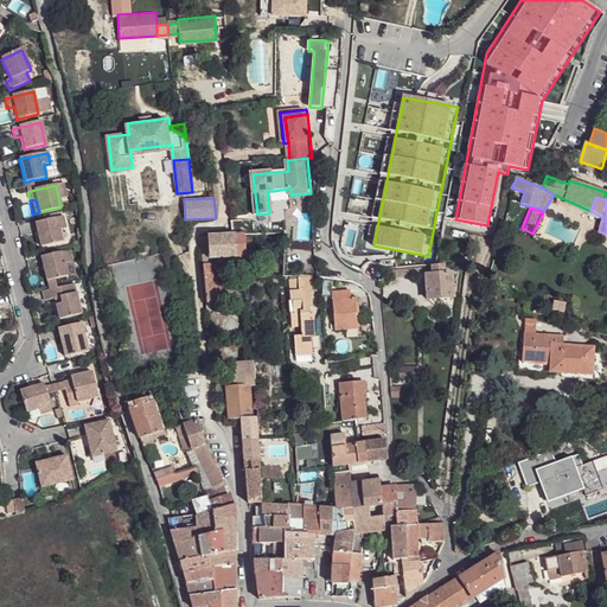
[(65,227),(63,216),(34,223),(40,247),(62,241),(58,228),(65,227)]
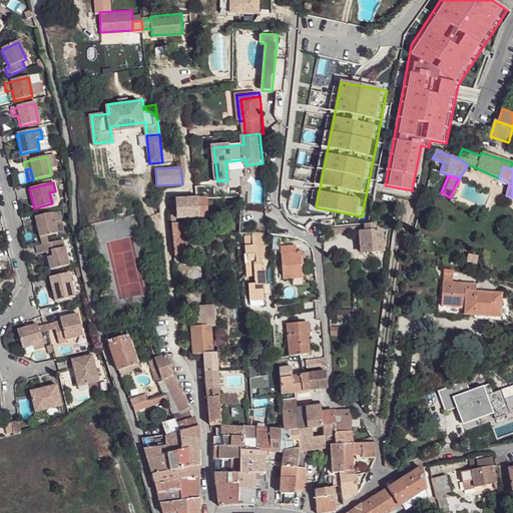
[(184,199),(175,199),(175,206),(176,218),(207,217),(207,214),(214,214),(213,202),(206,202),(206,198),(184,199)]
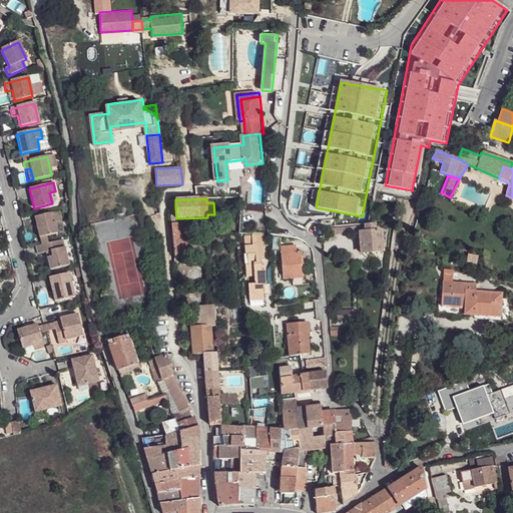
[(168,206),(171,225),(177,225),(176,218),(175,206),(168,206)]
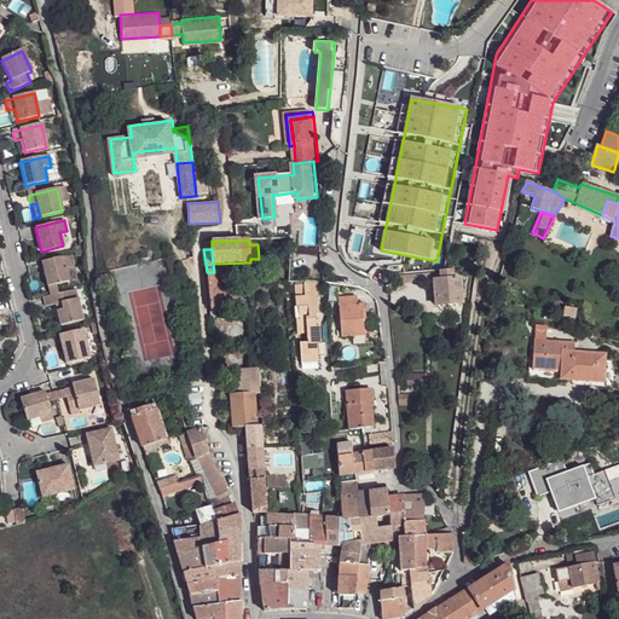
[(47,285),(55,284),(68,281),(65,267),(71,266),(69,255),(41,261),(47,285)]
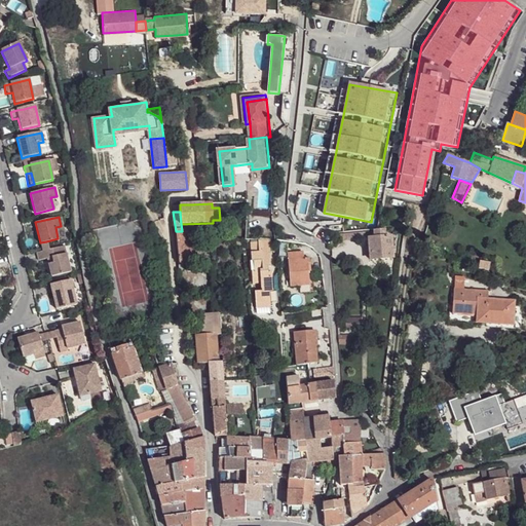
[(176,231),(179,264),(185,264),(186,272),(194,271),(192,253),(188,254),(186,230),(182,231),(176,231)]
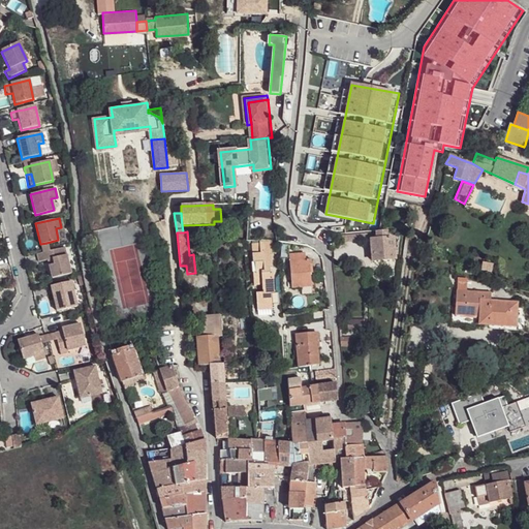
[(381,231),(377,232),(377,241),(387,240),(387,231),(381,231)]
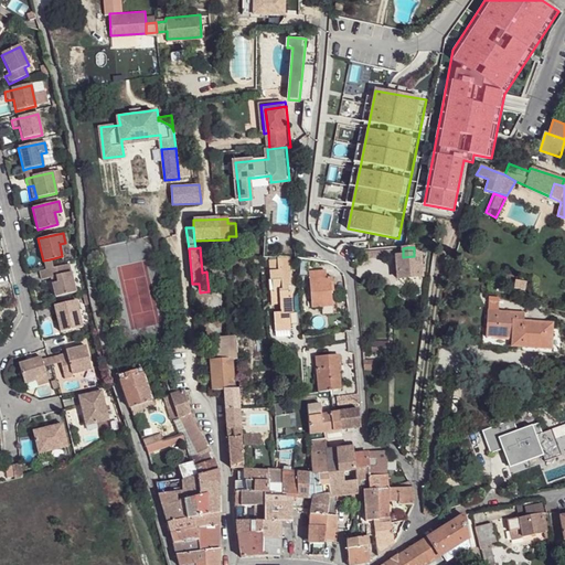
[(275,324),(290,323),(289,311),(292,311),(291,297),(288,297),(288,291),(288,286),(290,286),(289,273),(291,257),(279,256),(279,270),(269,270),(272,290),(270,290),(272,304),(280,304),(280,311),(274,312),(275,324)]
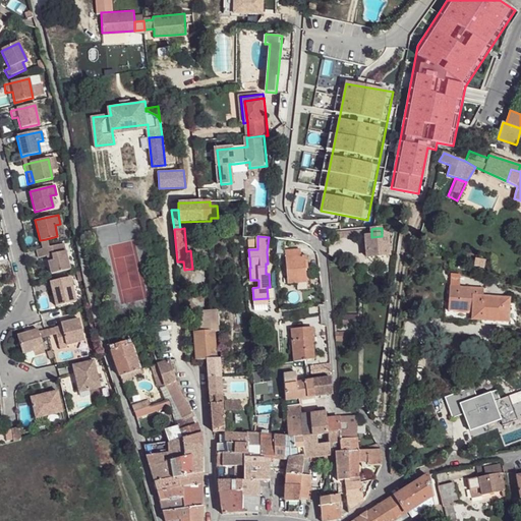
[(382,236),(371,237),(365,237),(366,256),(389,255),(388,236),(382,236)]
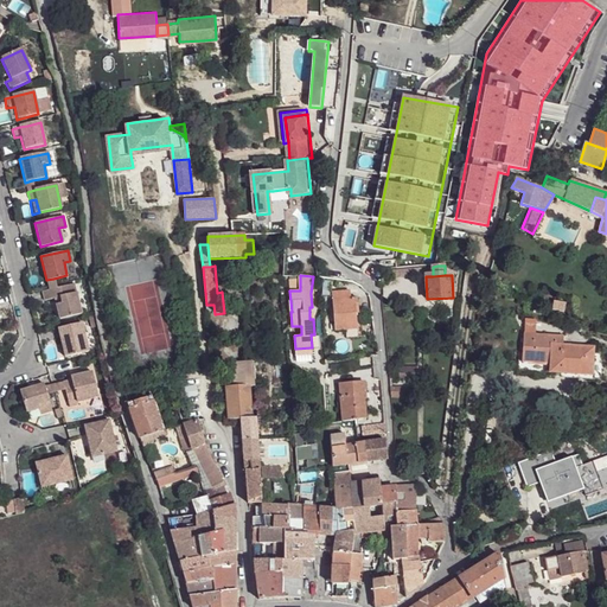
[(157,279),(126,285),(141,353),(173,347),(157,279)]
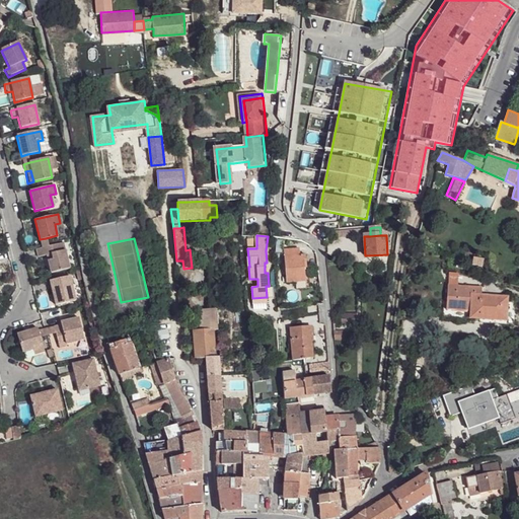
[(63,242),(48,245),(42,247),(36,248),(38,256),(46,254),(50,253),(51,258),(48,260),(50,272),(69,268),(63,242)]
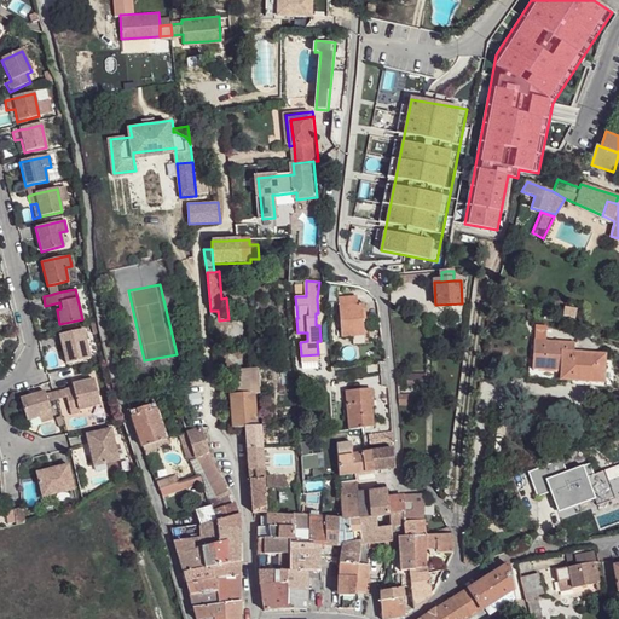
[(358,305),(340,306),(342,337),(364,335),(363,314),(365,314),(365,305),(358,305)]
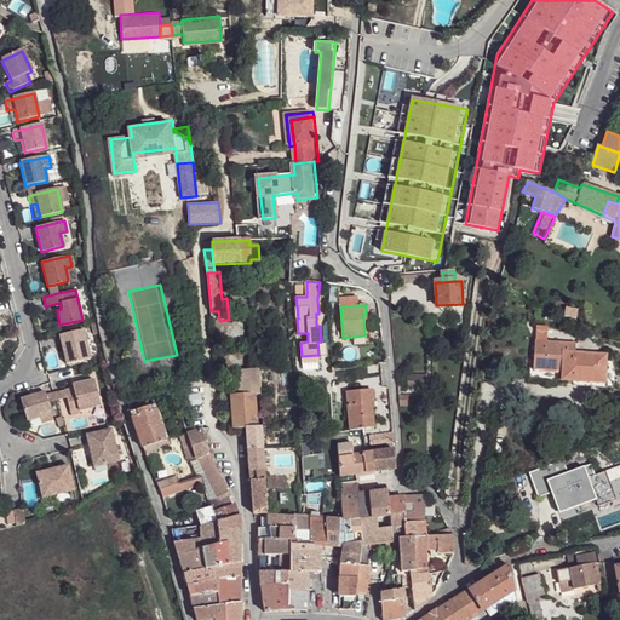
[(89,357),(82,329),(65,333),(67,342),(61,343),(65,363),(89,357)]
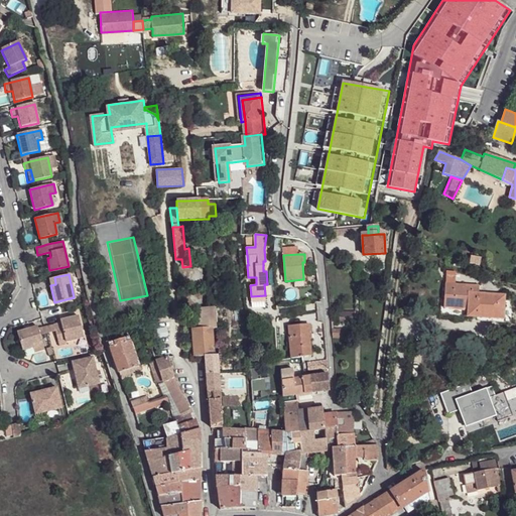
[(378,279),(363,280),(363,295),(378,294),(378,279)]
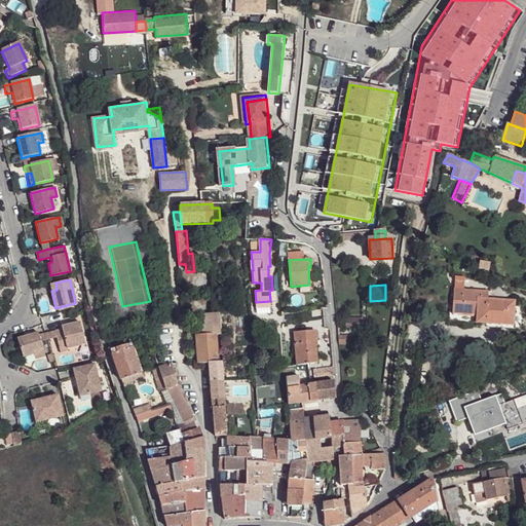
[(488,292),(454,290),(453,302),(457,302),(456,314),(477,315),(476,324),(513,326),(515,301),(488,300),(488,292)]
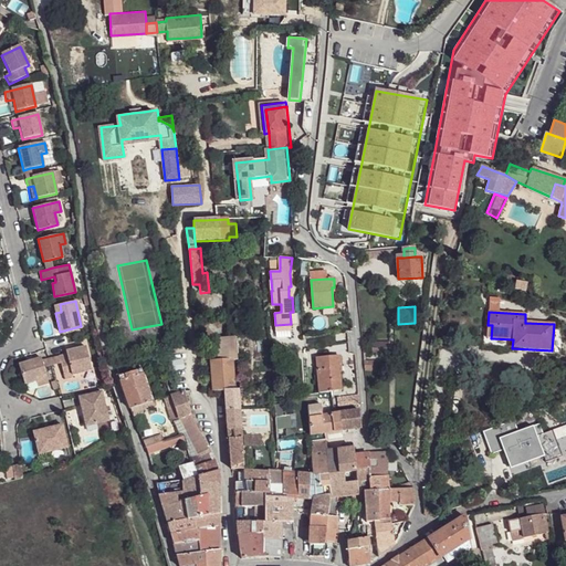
[(237,342),(236,337),(228,338),(223,342),(224,355),(229,357),(229,360),(232,360),(238,359),(237,354),(238,354),(237,342)]
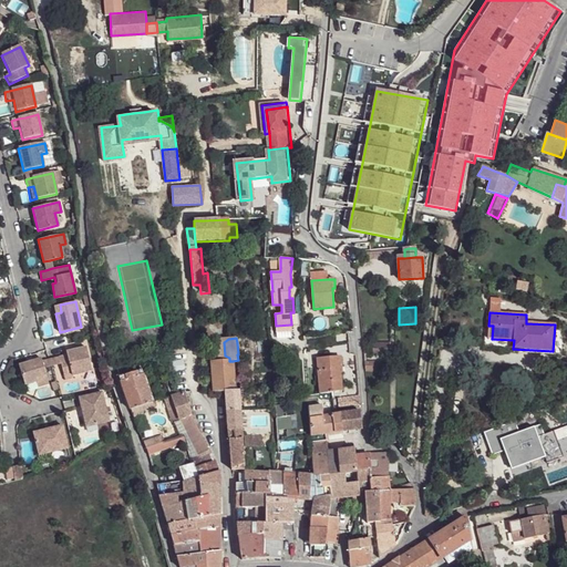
[(369,353),(389,351),(388,341),(368,343),(369,353)]
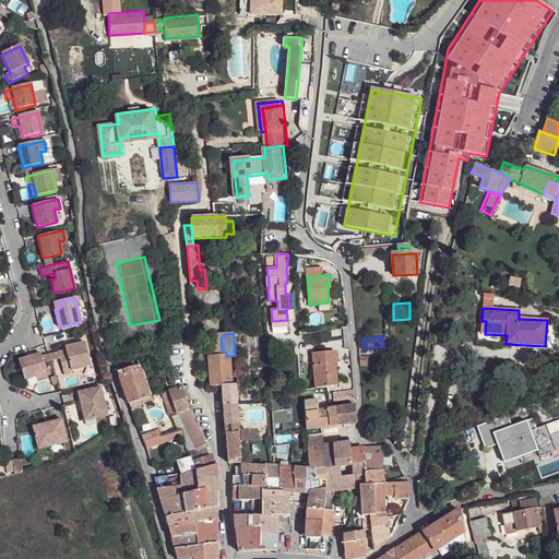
[(57,351),(59,357),(62,372),(71,371),(70,368),(90,364),(84,341),(63,345),(64,348),(57,351)]
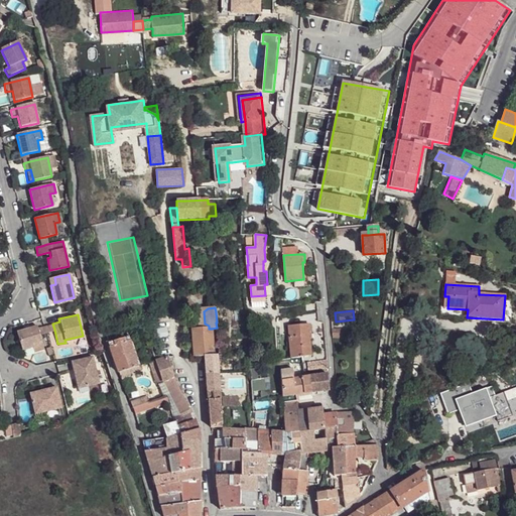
[(306,338),(306,325),(289,325),(291,357),(310,356),(309,340),(309,338),(306,338)]
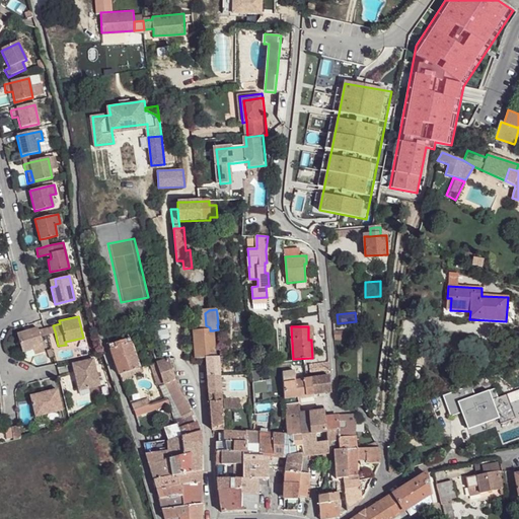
[(44,350),(39,334),(36,327),(16,334),(22,352),(32,349),(33,354),(44,350)]
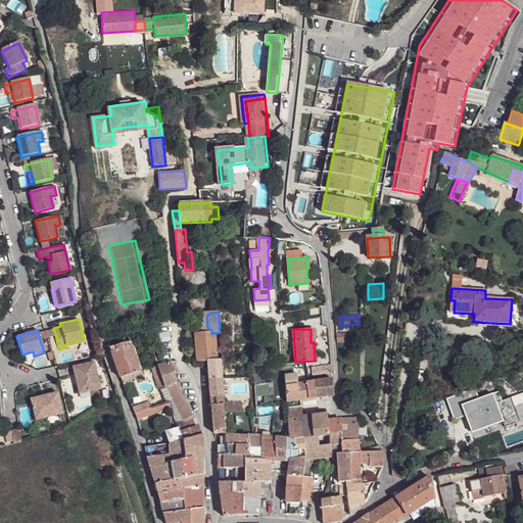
[(197,362),(207,362),(217,361),(215,333),(211,333),(205,333),(196,334),(197,362)]
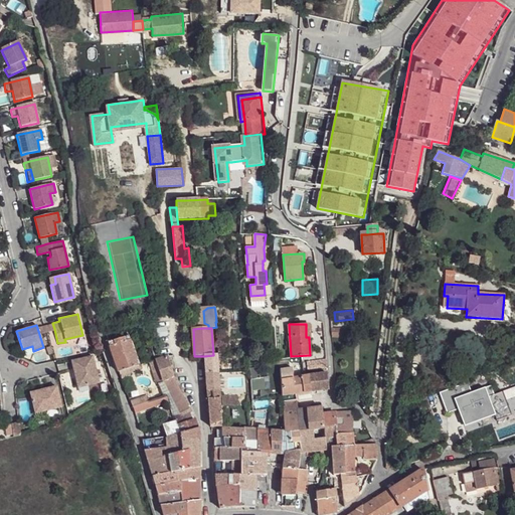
[(114,358),(119,372),(137,366),(139,365),(128,336),(127,336),(108,342),(114,358)]
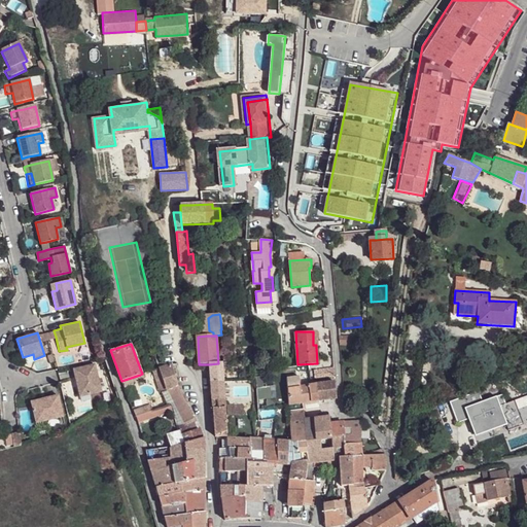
[(218,363),(209,364),(211,383),(213,409),(225,409),(225,403),(223,381),(222,363),(218,363)]
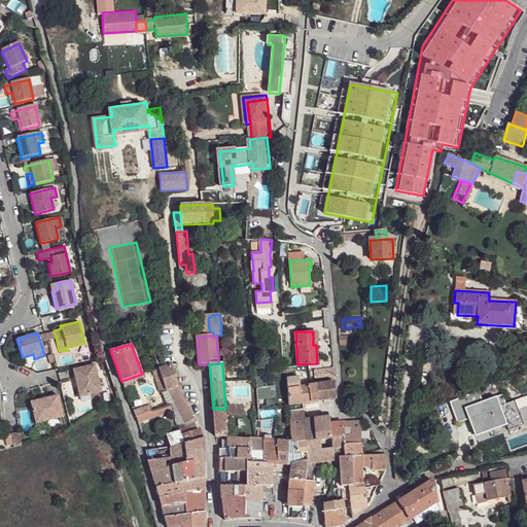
[(171,405),(173,411),(178,426),(195,422),(196,423),(197,422),(194,418),(178,385),(173,364),(152,371),(161,393),(162,393),(167,407),(171,405)]
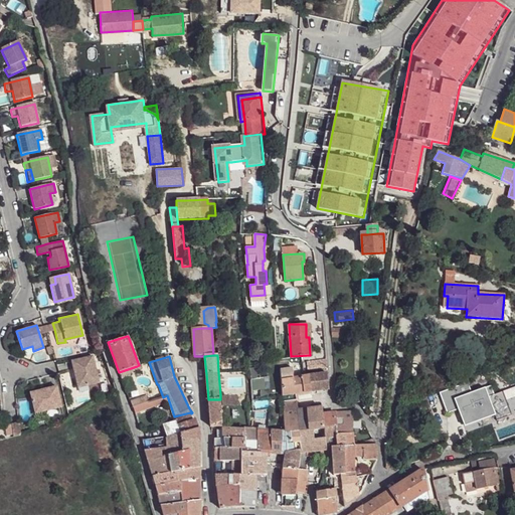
[(99,383),(92,357),(71,361),(77,388),(99,383)]
